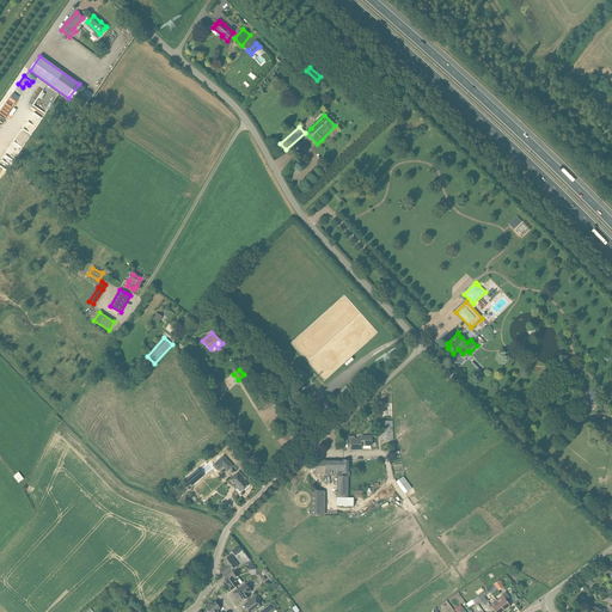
[(347,386),(332,399),(337,404),(352,392),(347,386)]
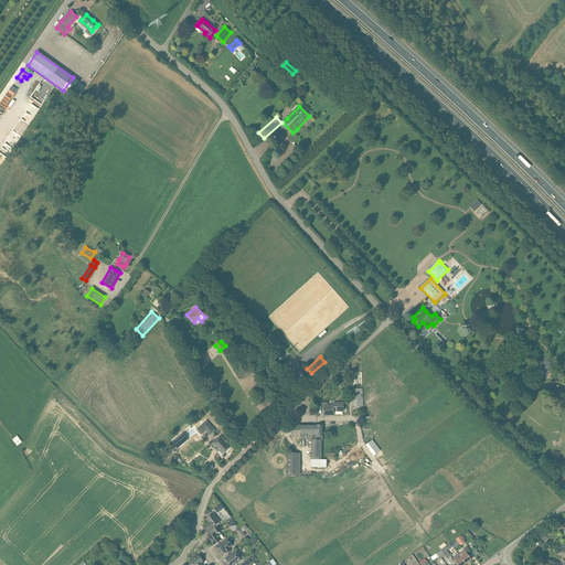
[(555,366),(546,358),(537,366),(546,375),(555,366)]
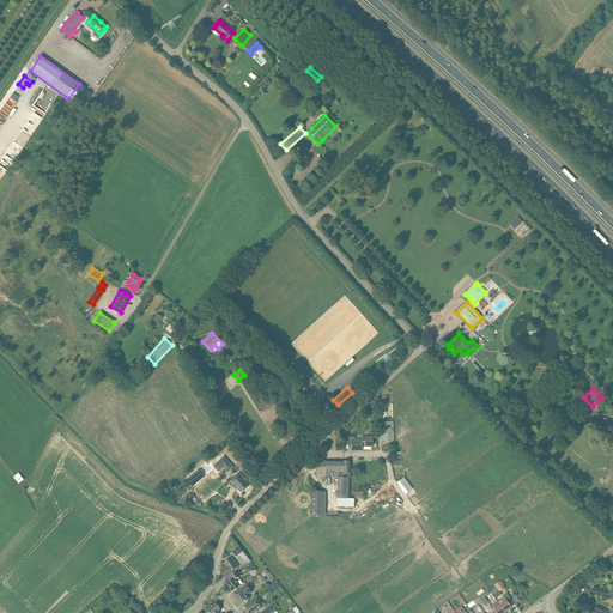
[(314,408),(319,413),(325,419),(329,416),(319,405),(314,408)]
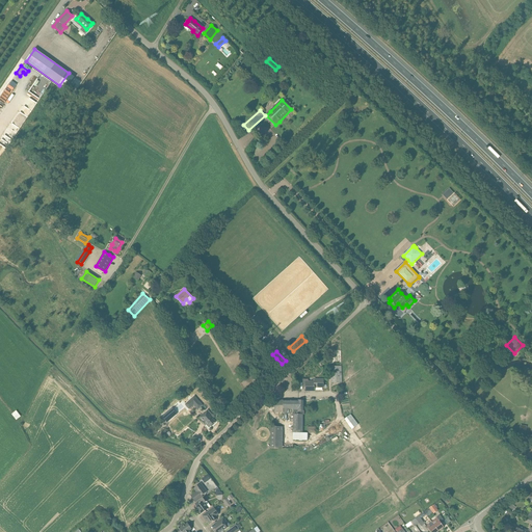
[(342,366),(330,367),(331,383),(342,382),(342,366)]
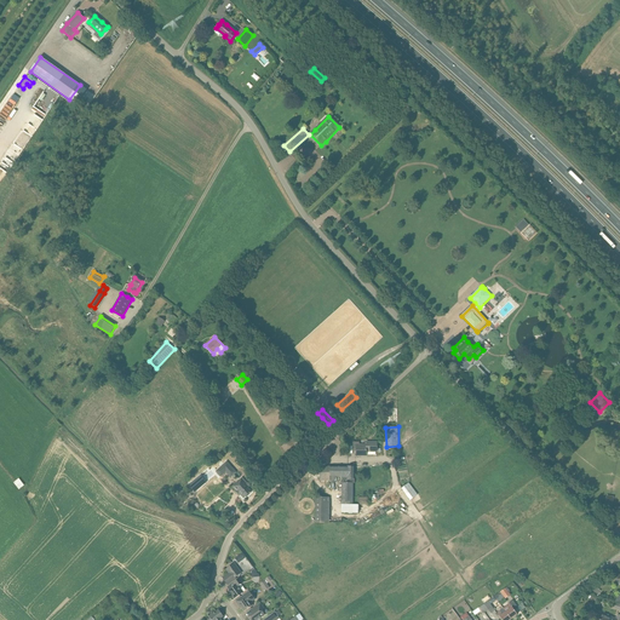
[(360,442),(352,442),(352,452),(356,452),(356,455),(366,455),(366,452),(377,452),(377,442),(366,442),(366,445),(360,445),(360,442)]
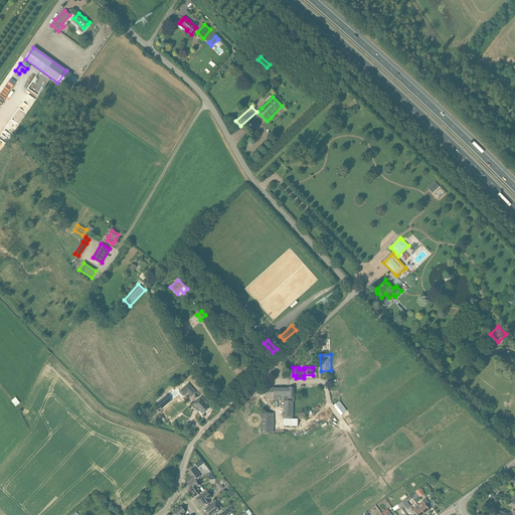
[(188,384),(179,391),(183,396),(188,392),(192,396),(196,392),(188,384)]
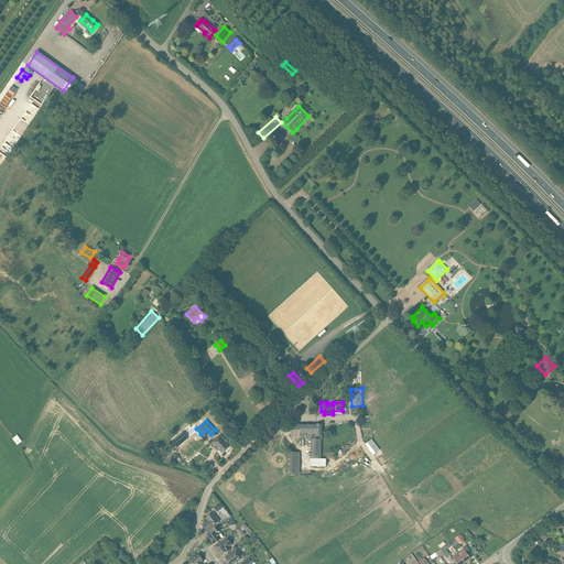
[(323,424),(300,424),(300,437),(305,437),(305,435),(312,434),(312,440),(311,440),(311,459),(321,459),(322,440),(323,424)]
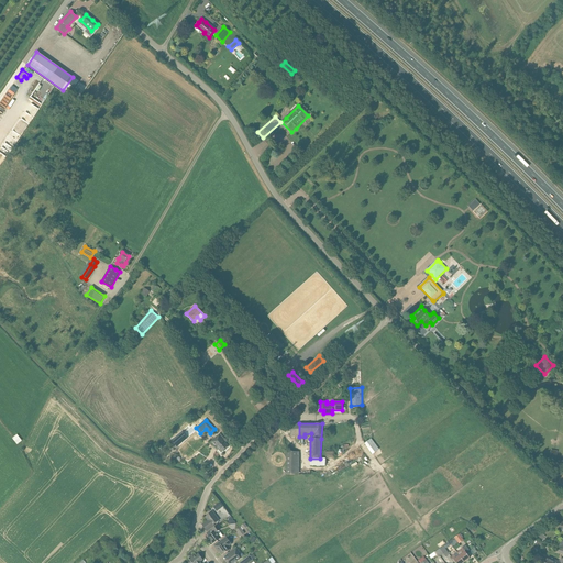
[(17,434),(11,438),(17,444),(21,441),(17,434)]
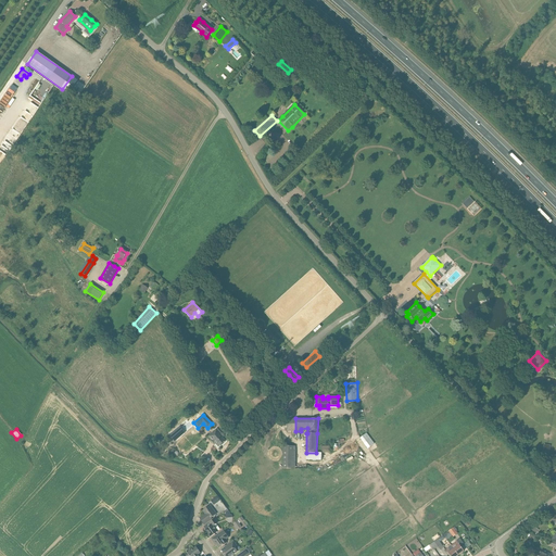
[(218,447),(225,441),(223,438),(225,437),(225,436),(223,433),(220,433),(217,429),(209,437),(212,441),(214,443),(215,444),(218,447)]
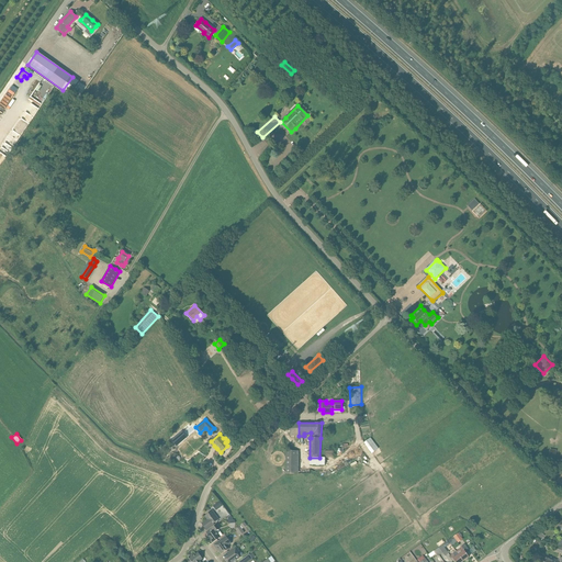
[(177,435),(170,440),(176,446),(182,440),(177,435)]
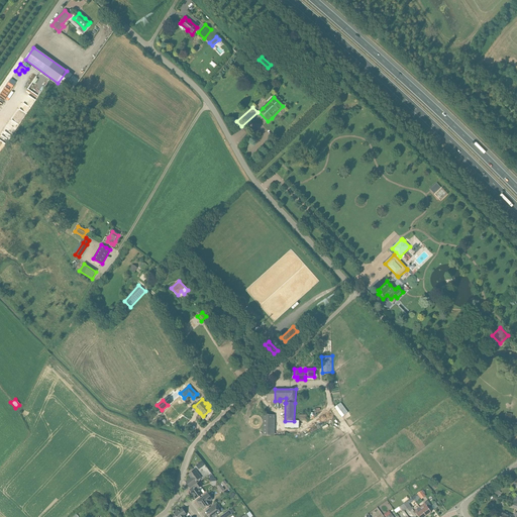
[(335,407),(342,417),(348,413),(340,403),(335,407)]
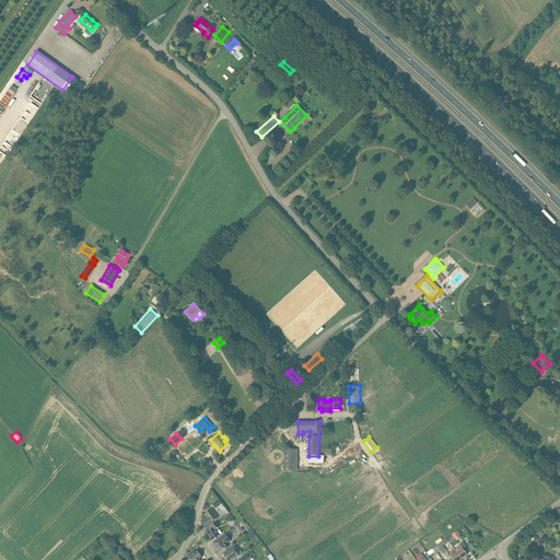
[(295,471),(296,448),(283,448),(282,471),(295,471)]
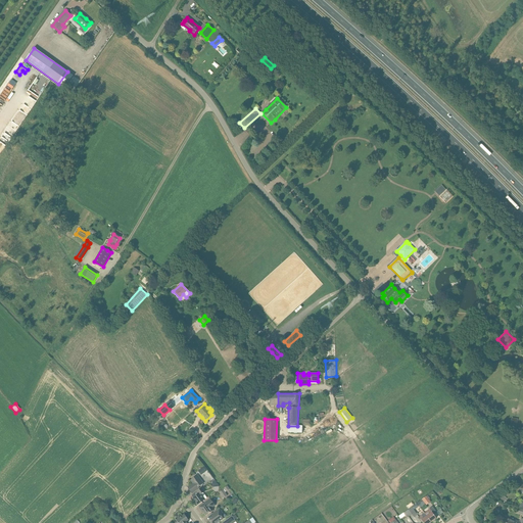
[(203,483),(200,479),(197,475),(192,479),(194,482),(188,487),(192,493),(197,489),(196,488),(203,483)]
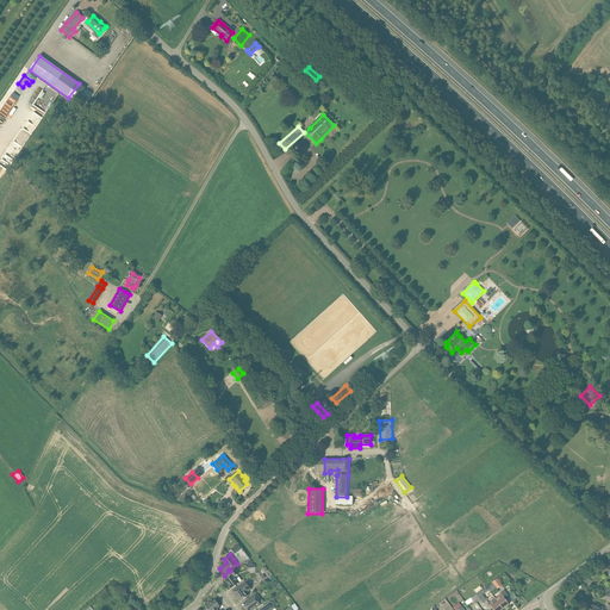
[(237,577),(236,578),(235,577),(240,573),(236,568),(230,573),(231,577),(225,582),(228,583),(226,584),(230,590),(240,583),(242,580),(238,577),(237,578),(237,577)]
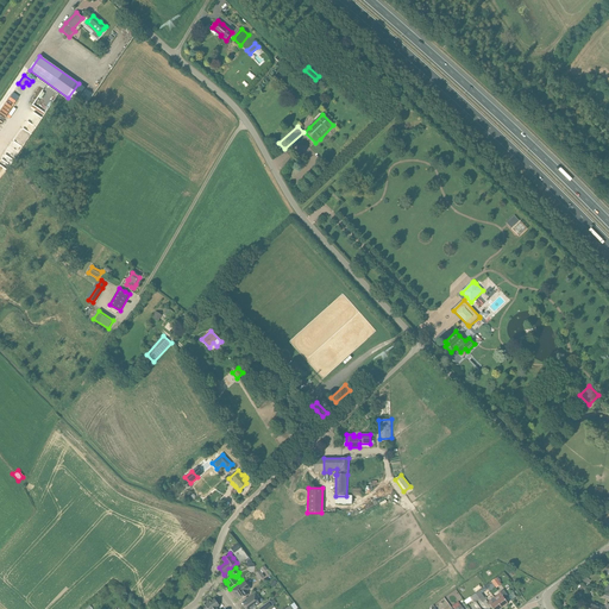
[(491,582),(496,588),(501,584),(496,578),(491,582)]
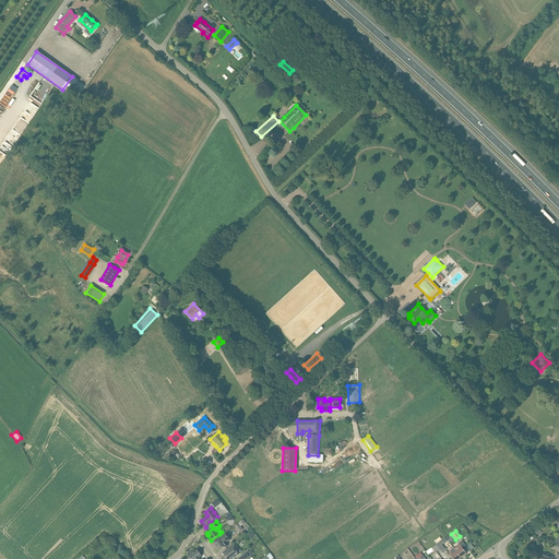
[(221,551),(225,548),(228,546),(226,544),(230,540),(225,533),(217,538),(219,542),(215,545),(216,547),(216,546),(221,551)]
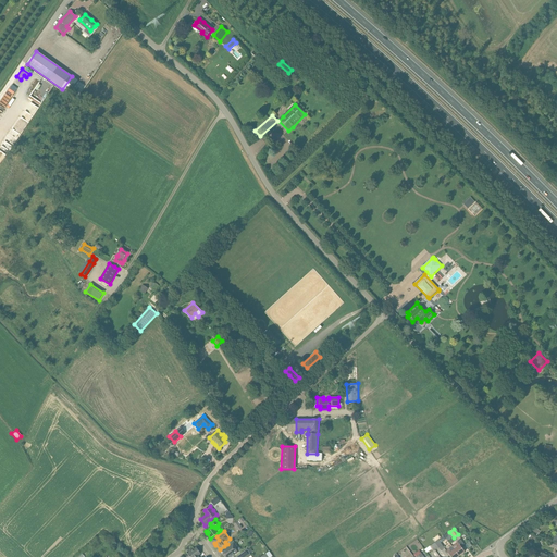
[(438,541),(435,543),(438,548),(441,551),(444,548),(438,541)]
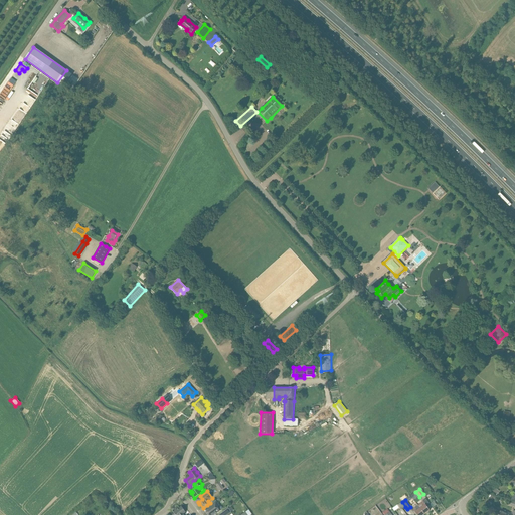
[(215,501),(209,506),(211,509),(206,512),(208,514),(213,514),(220,511),(217,507),(219,506),(215,501)]
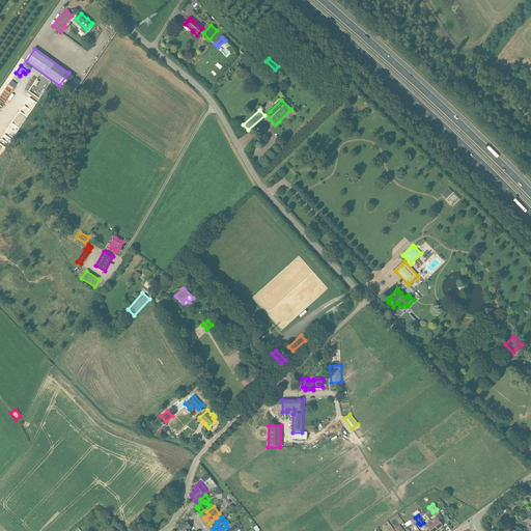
[(415,518),(410,521),(413,526),(418,523),(415,518)]
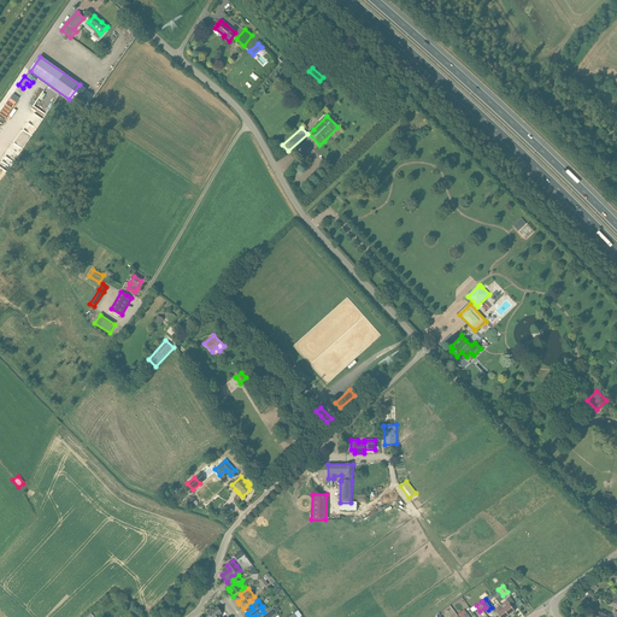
[(515,611),(511,606),(507,601),(501,606),(509,616),(515,611)]
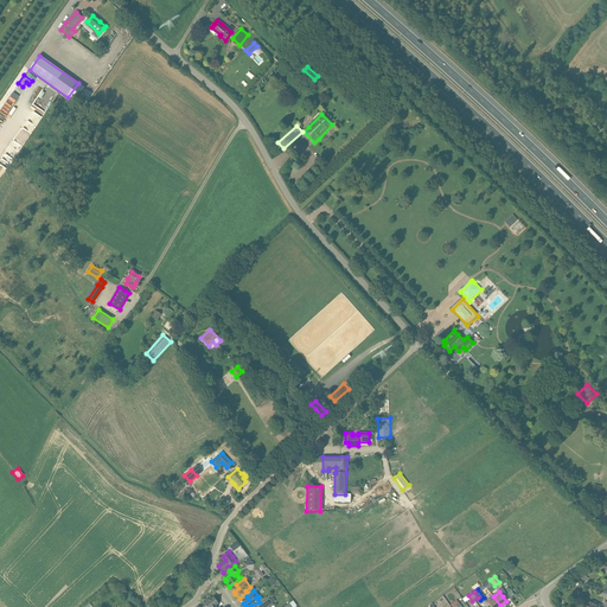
[(491,606),(498,606),(500,606),(493,596),(486,601),(491,606)]
